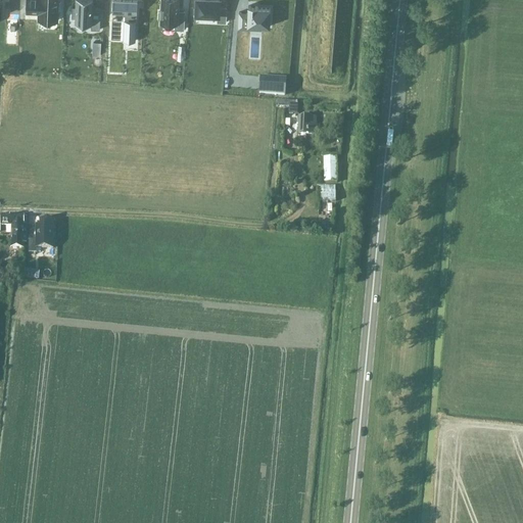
[(0,0),(0,13),(8,13),(8,0),(0,0)]
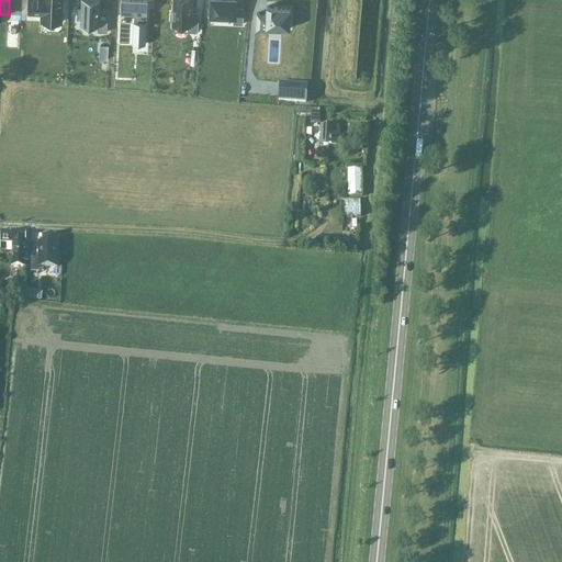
[(30,0),(29,13),(42,14),(42,22),(62,23),(63,0),(30,0)]
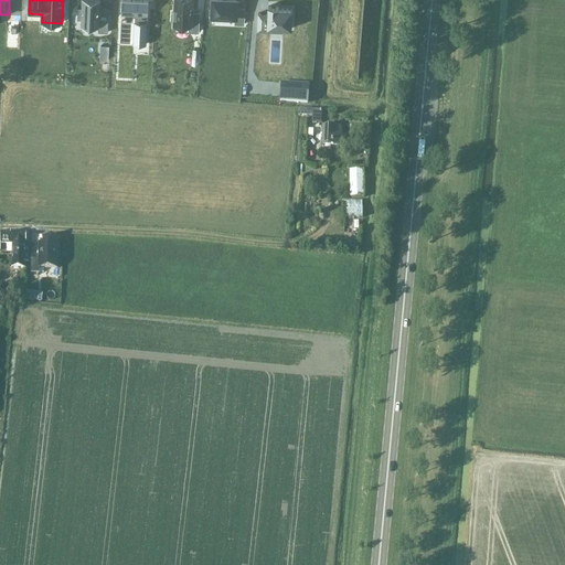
[(77,8),(77,19),(81,20),(81,25),(98,27),(98,32),(107,32),(108,9),(99,9),(99,0),(82,0),(82,8),(77,8)]
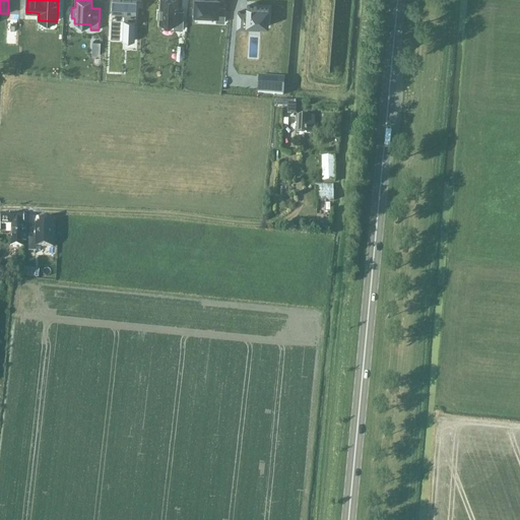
[(115,0),(112,0),(112,12),(123,13),(123,19),(115,19),(115,31),(122,31),(122,39),(122,40),(123,38),(134,39),(134,41),(136,1),(115,0)]
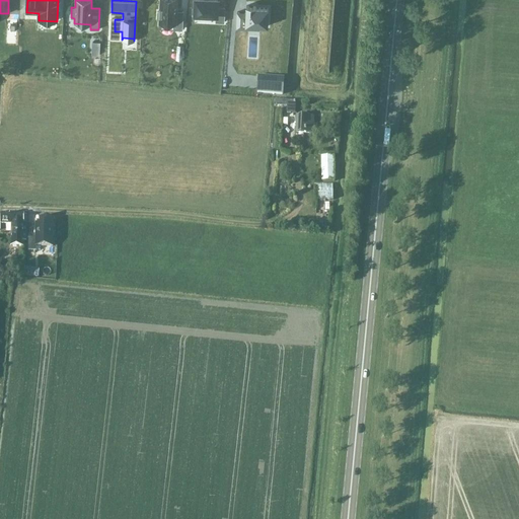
[(157,11),(157,19),(159,19),(159,22),(158,28),(174,29),(182,29),(182,16),(176,16),(176,0),(159,0),(159,11),(157,11)]
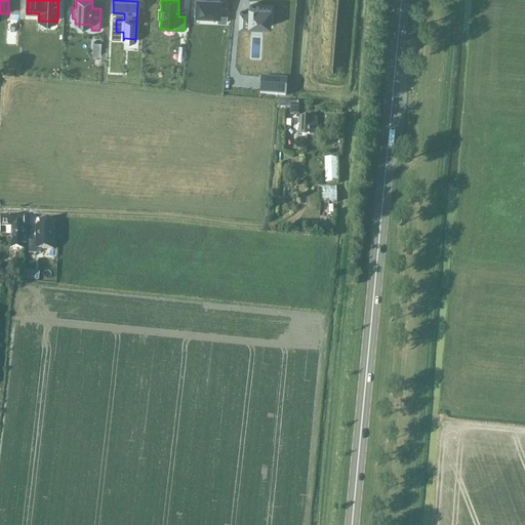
[(197,0),(197,14),(218,15),(218,22),(227,23),(228,7),(219,7),(219,0),(197,0)]
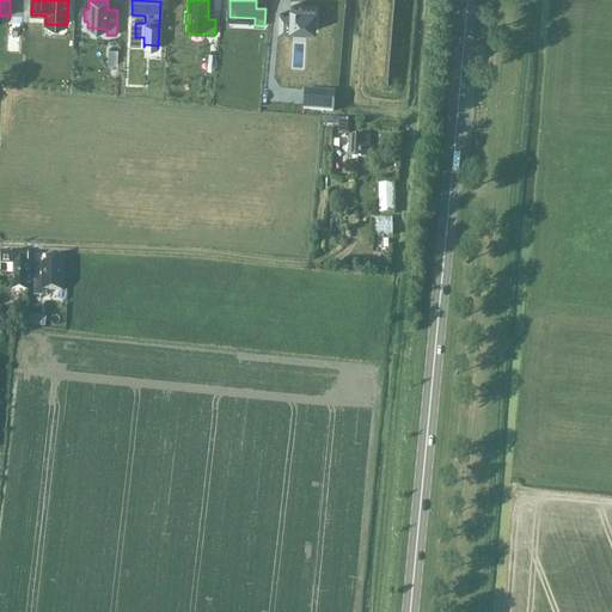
[(280,14),(279,34),(291,35),(291,30),(305,31),(316,31),(317,10),(301,8),(301,7),(291,7),(291,14),(280,14)]
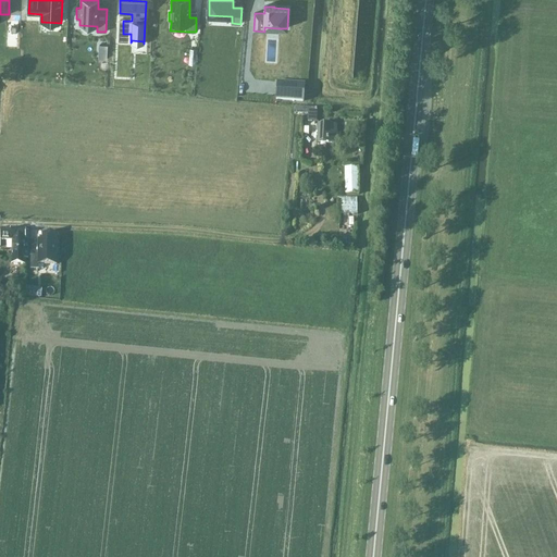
[(34,47),(23,47),(22,60),(33,60),(34,47)]
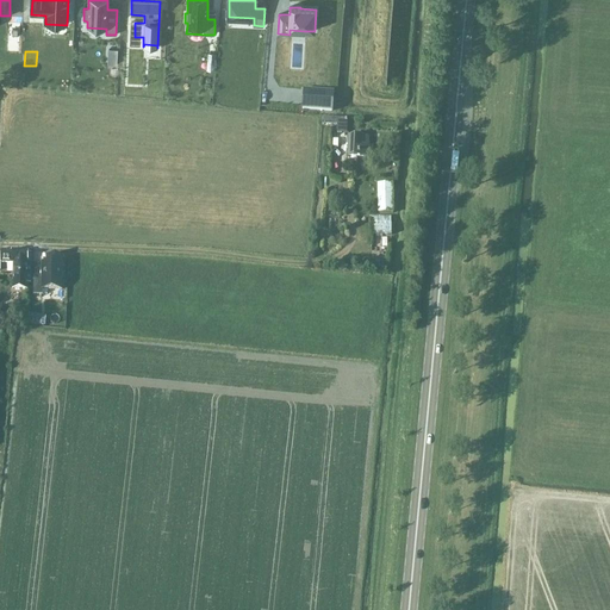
[(304,89),(302,110),(332,112),(334,92),(304,89)]
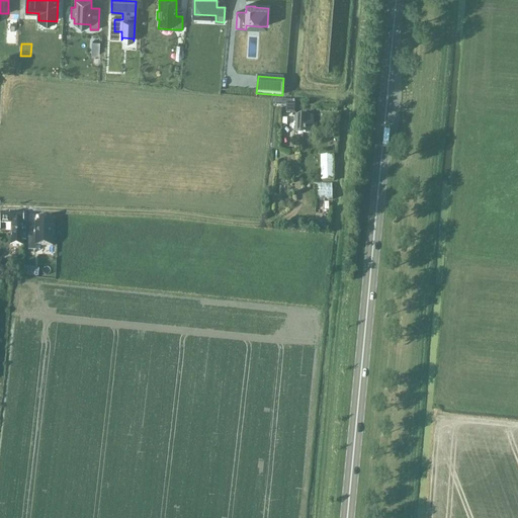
[(286,107),(285,114),(294,114),(294,102),(286,101),(286,107)]
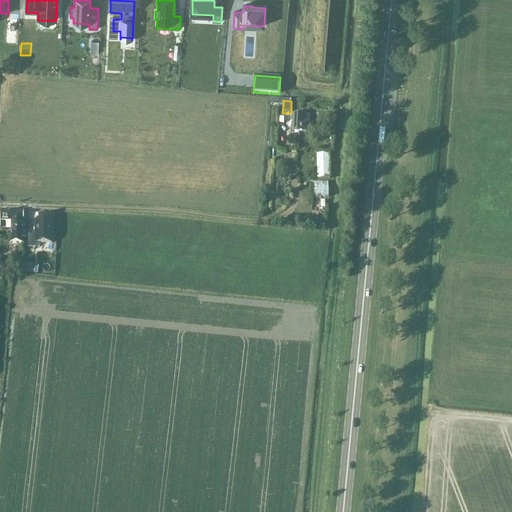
[(309,134),(310,117),(293,115),(292,129),(300,130),(300,133),(309,134)]
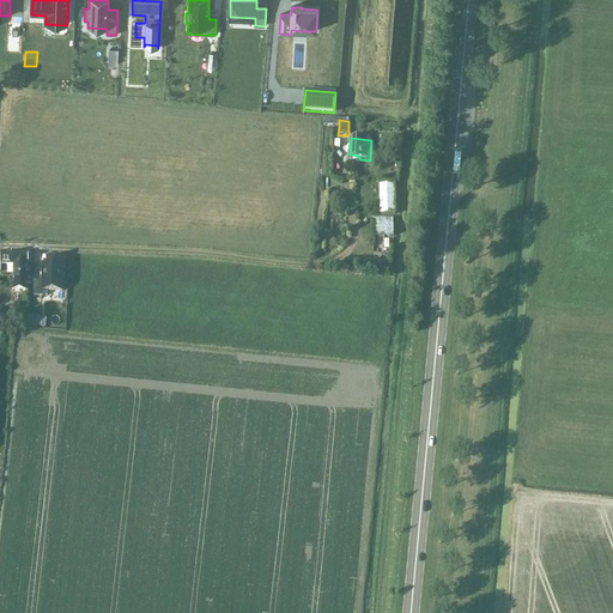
[(395,214),(395,184),(380,186),(380,214),(395,214)]
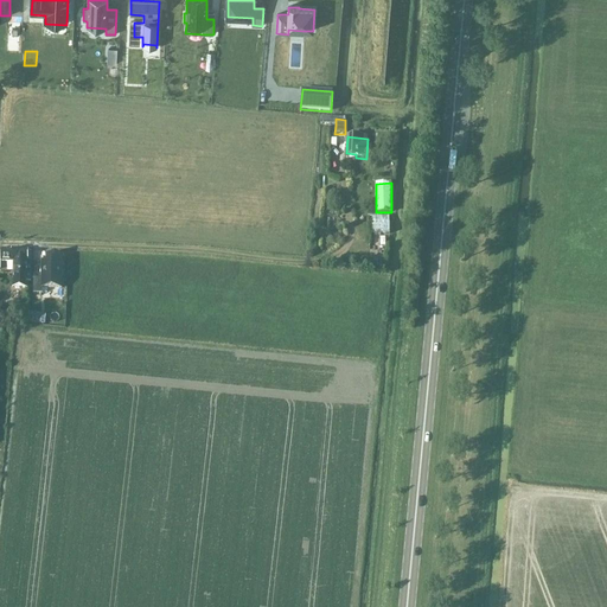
[(32,251),(29,251),(29,249),(1,248),(0,261),(13,261),(12,288),(27,289),(27,282),(31,282),(32,251)]
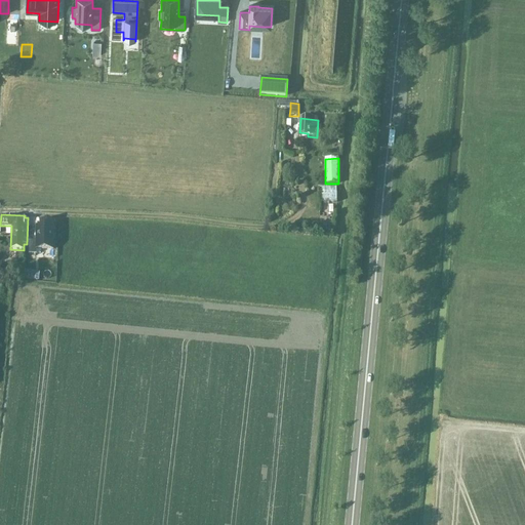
[(325,229),(325,220),(315,219),(315,229),(325,229)]
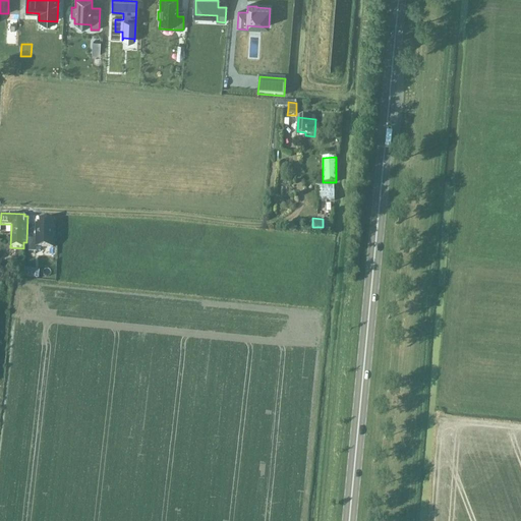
[(29,239),(27,252),(36,252),(36,247),(52,247),(53,220),(41,219),(41,225),(36,225),(36,239),(29,239)]
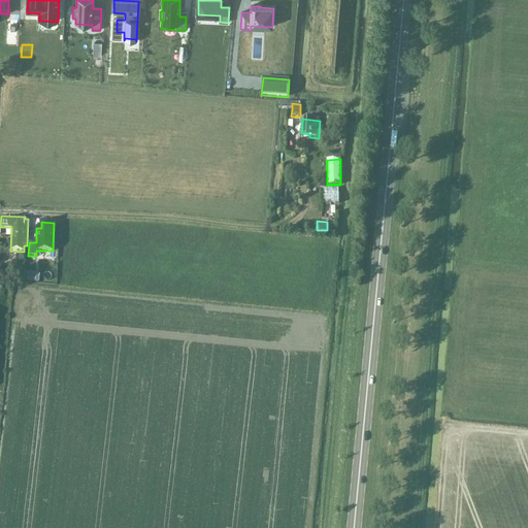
[(25,281),(38,283),(39,274),(26,272),(25,281)]
